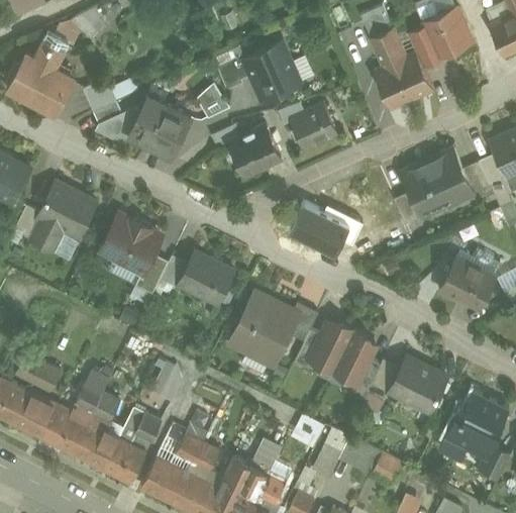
[(8,0),(18,20),(31,14),(29,10),(44,3),(43,0),(8,0)]
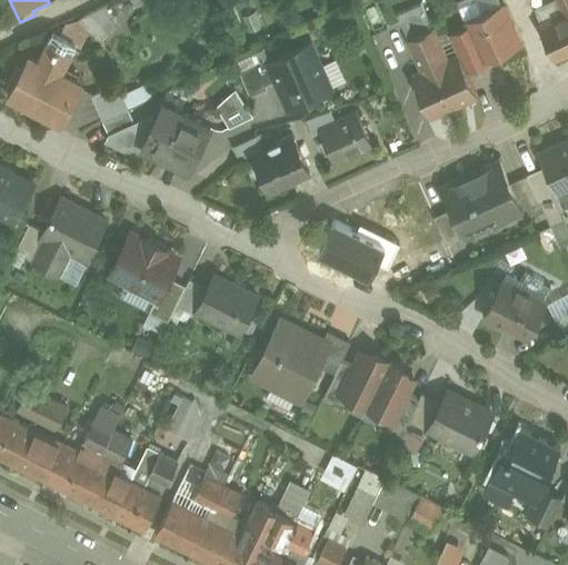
[(567,0),(555,0),(562,16),(538,27),(555,63),(567,57),(567,0)]
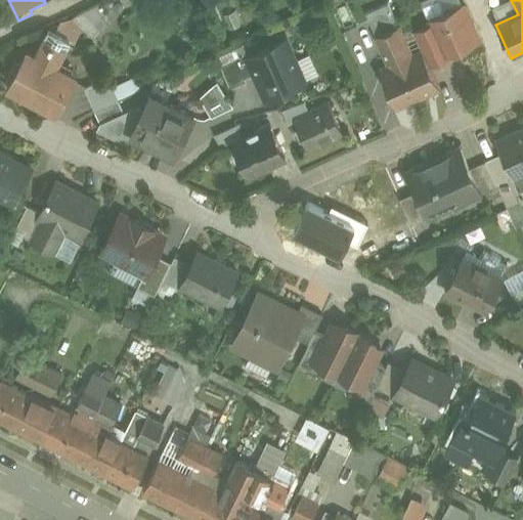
[(80,18),(94,39),(116,25),(102,4),(80,18)]
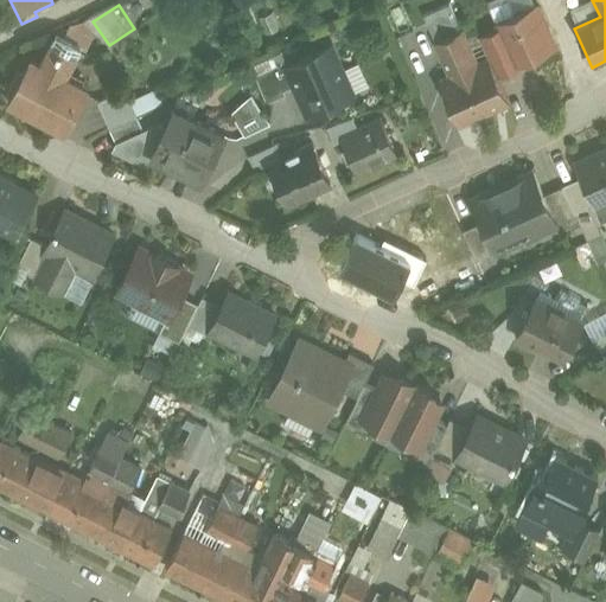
[(448,7),(422,19),(434,45),(460,33),(448,7)]
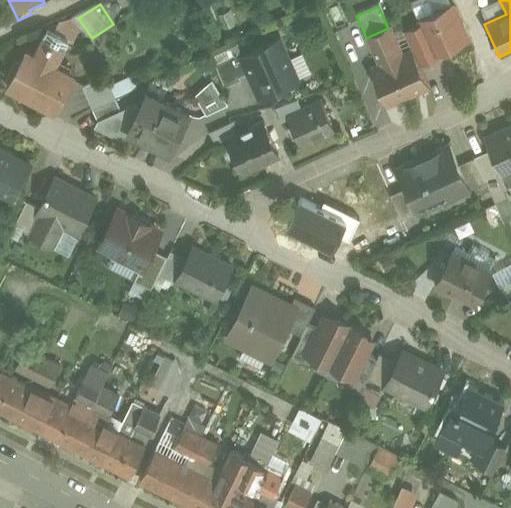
[(451,8),(418,23),(420,27),(433,58),(440,55),(466,43),(451,8)]
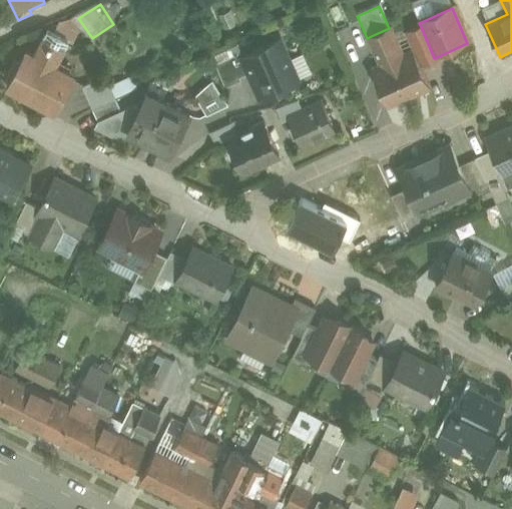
[(80,36),(59,25),(54,35),(53,36),(68,44),(74,47),(80,36)]
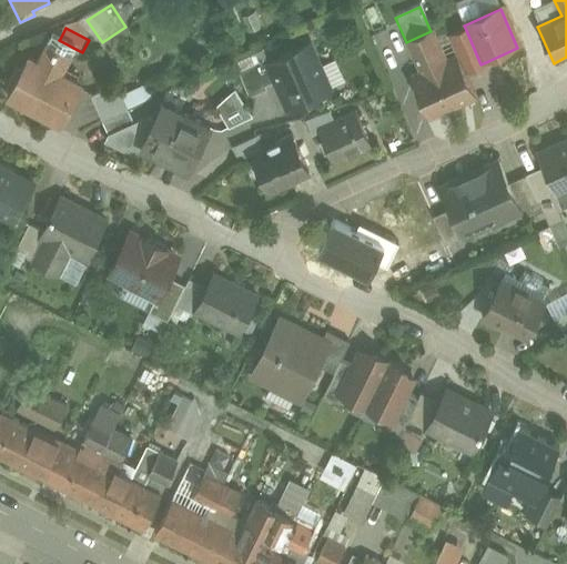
[(466,30),(447,39),(456,59),(464,76),(489,63),(488,61),(481,64),(466,30)]
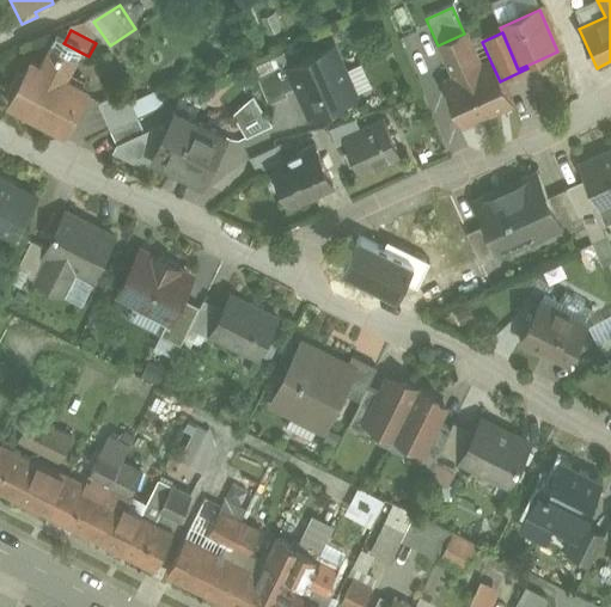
[(464,34),(438,46),(453,80),(480,68),(464,34)]
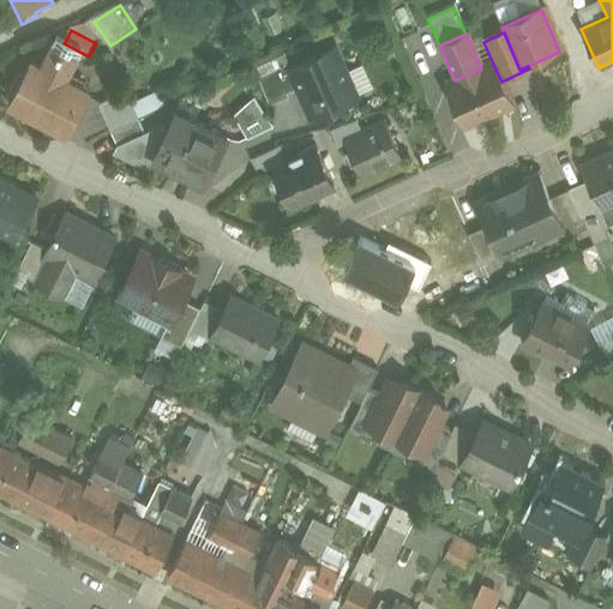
[(41,66),(31,61),(7,107),(65,137),(89,92),(65,79),(82,53),(64,43),(65,42),(56,37),(41,66)]
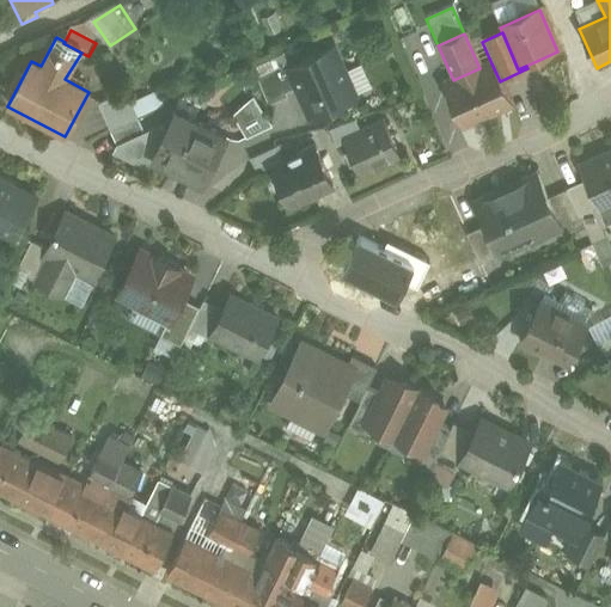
[(288,68),(287,69),(297,90),(298,89),(311,118),(353,99),(330,50),(288,68)]
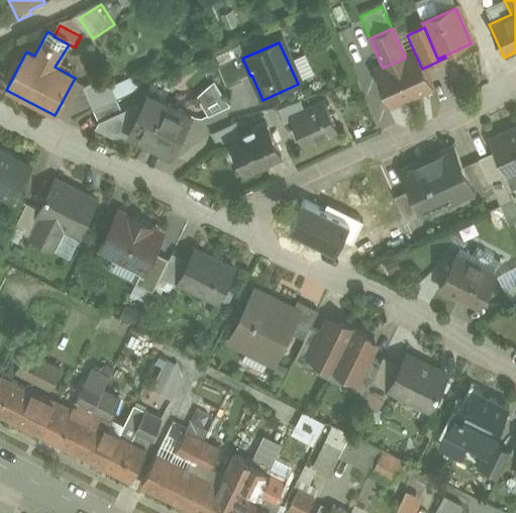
[(383,68),(374,72),(390,109),(432,90),(422,69),(415,54),(405,58),(383,68)]
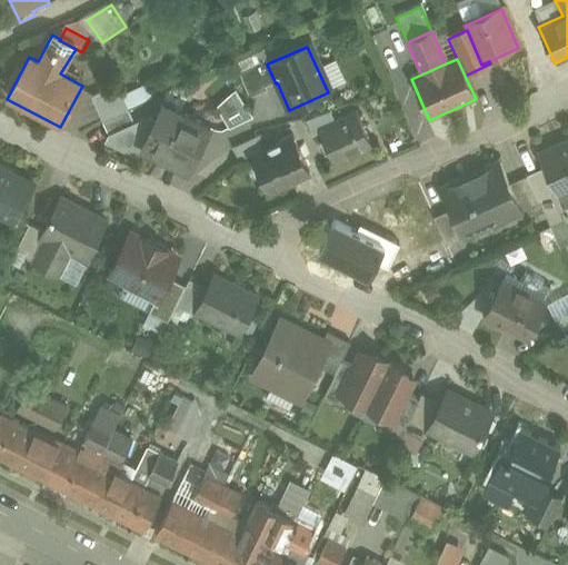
[(266,60),(238,72),(249,99),(267,91),(266,88),(276,83),(267,65),(268,63),(266,60)]
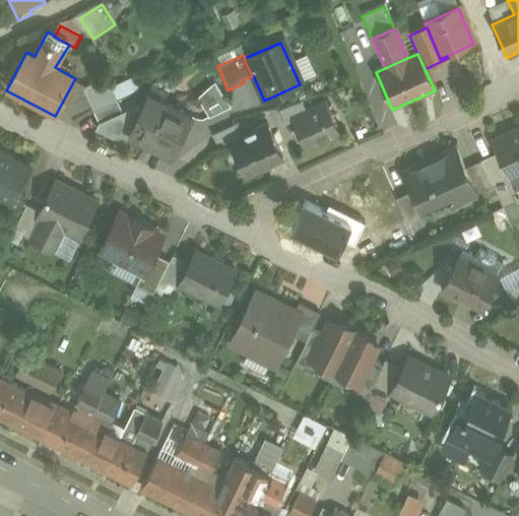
[(106,79),(82,89),(87,102),(111,90),(106,79)]
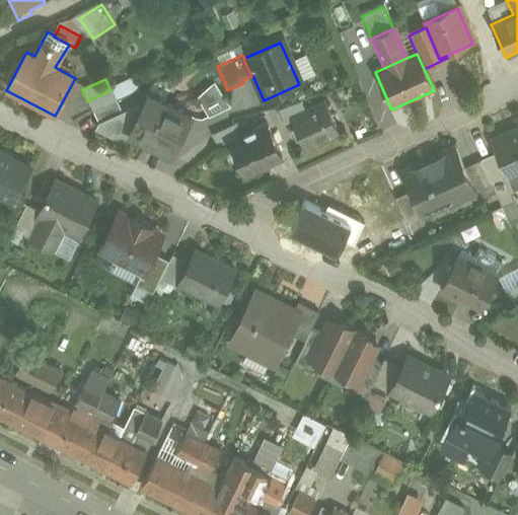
[(215,120),(235,106),(221,84),(201,97),(215,120)]
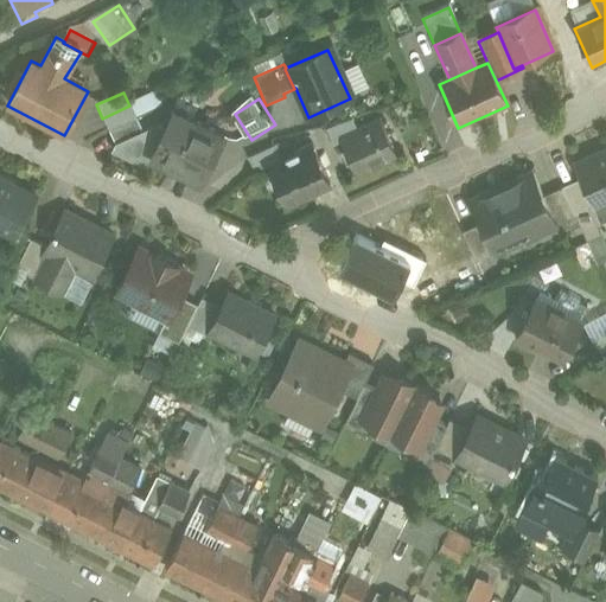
[(129,106),(102,119),(109,133),(136,120),(129,106)]
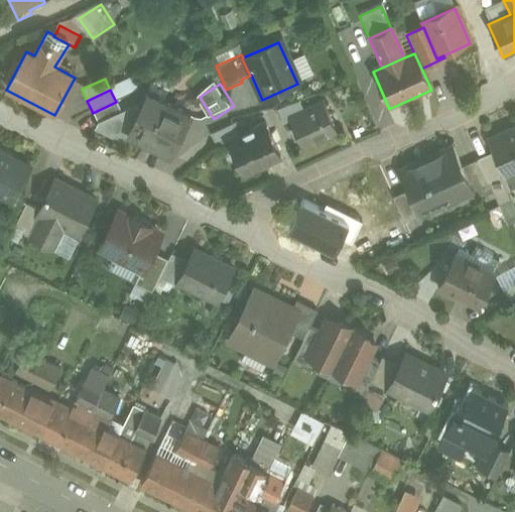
[(116,102),(93,113),(98,123),(121,113),(116,102)]
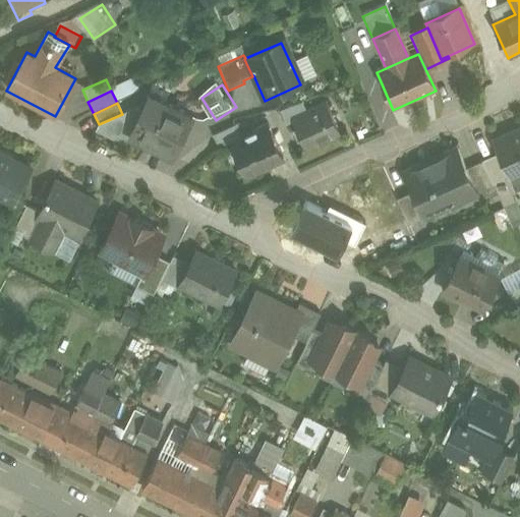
[(141,110),(137,108),(136,107),(122,114),(99,124),(96,130),(125,146),(129,136),(173,158),(192,118),(165,105),(162,111),(146,103),(141,110)]
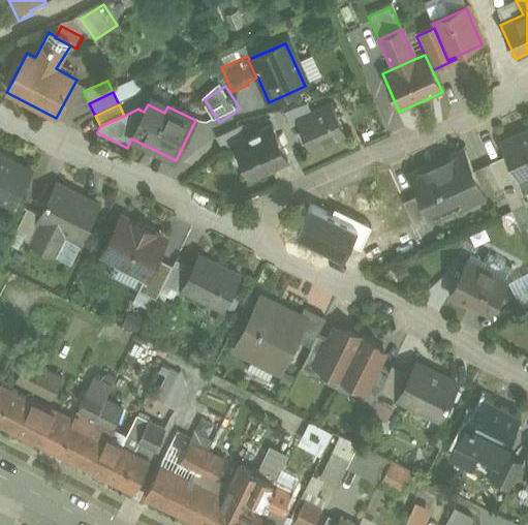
[(332,107),(311,118),(312,120),(301,125),(300,123),(298,124),(310,152),(345,135),(332,107)]
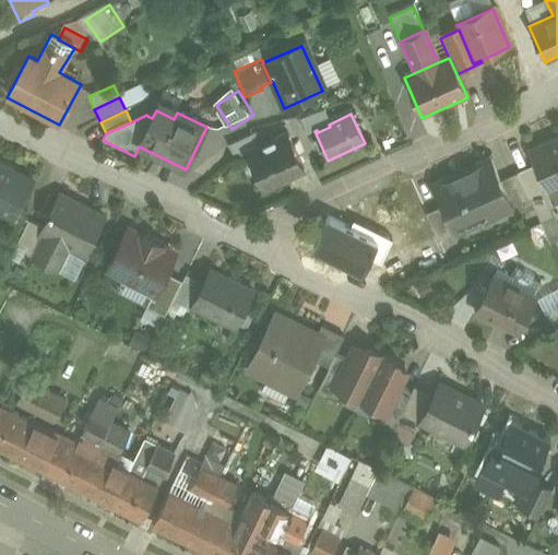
[(258,148),(247,152),(248,154),(263,189),(268,187),(268,189),(280,185),(279,181),(304,170),(288,134),(258,148)]
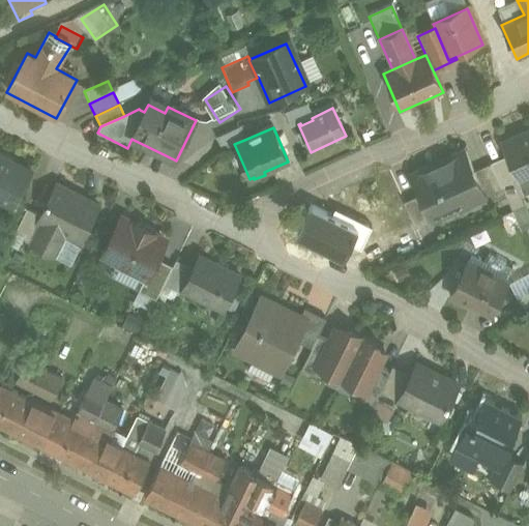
[(239,128),(217,139),(223,151),(235,146),(234,144),(244,140),(239,128)]
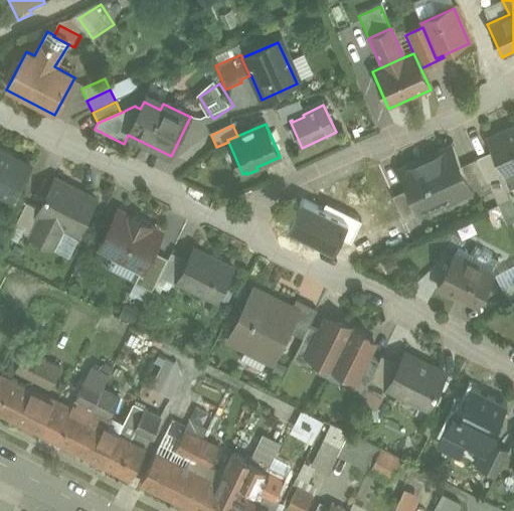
[(513,129),(487,141),(503,177),(513,171),(513,129)]
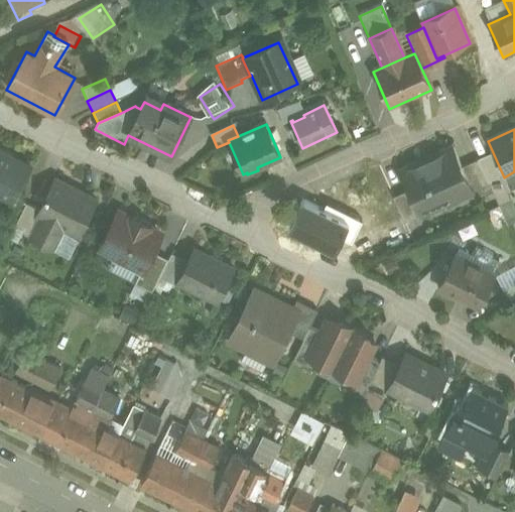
[(452,148),(400,171),(422,222),(424,221),(421,216),(472,194),(461,169),(452,148)]
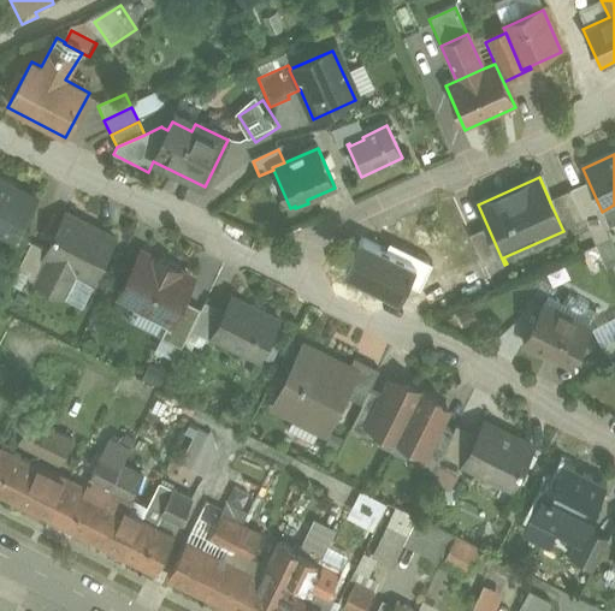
[(0,233),(16,242),(36,202),(15,191),(13,193),(0,185),(0,233)]
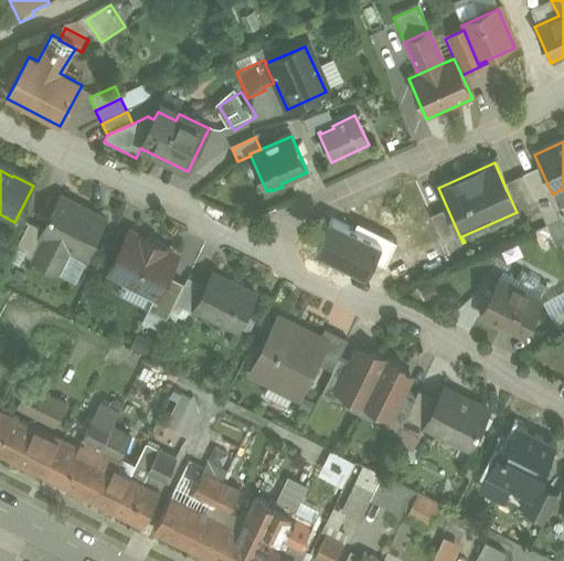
[(523,177),(504,186),(517,212),(535,203),(534,201),(523,177)]
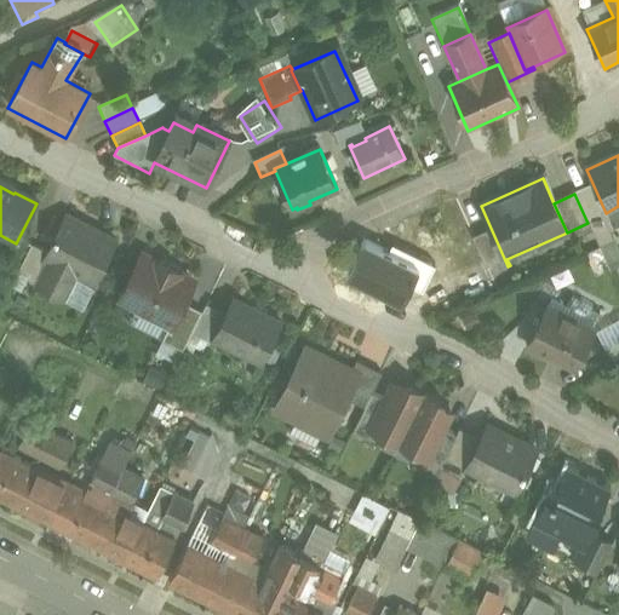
[(602,214),(586,220),(588,223),(600,249),(614,243),(602,214)]
